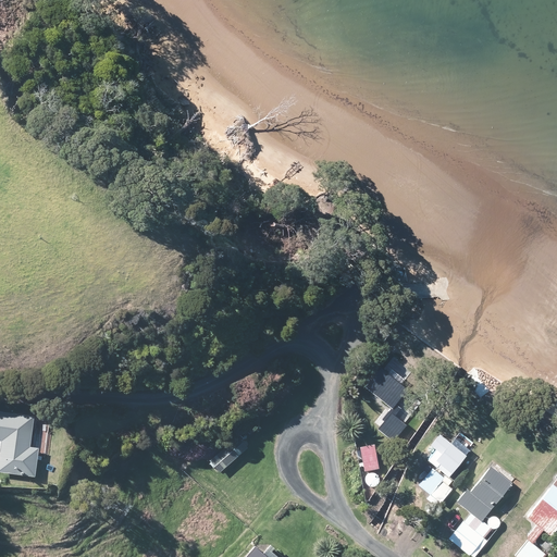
[(380,429),(394,441),(406,425),(395,417),(401,409),(396,405),(407,391),(374,366),(361,384),(390,406),(381,416),(386,420),(380,429)]
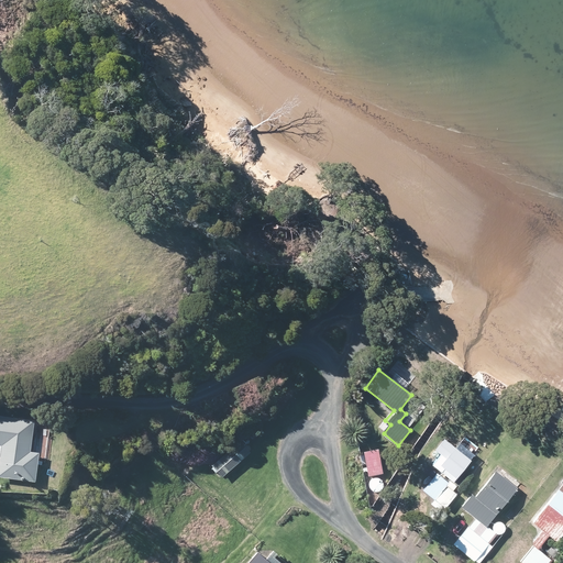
[(472,463),(444,440),(435,450),(442,455),(433,466),(455,484),(472,463)]
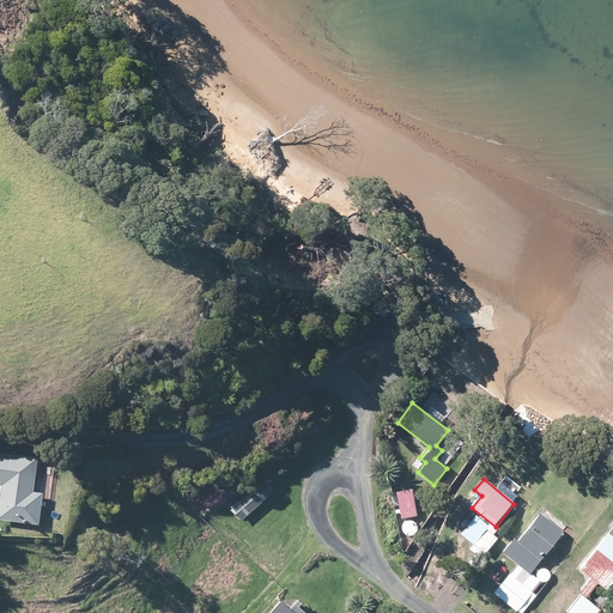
[(417,516),(412,491),(396,493),(402,520),(417,516)]
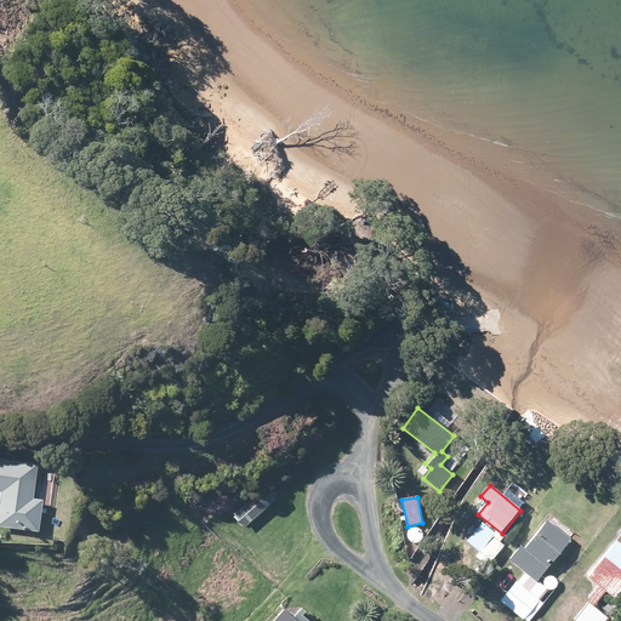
[(510,560),(524,573),(501,602),(523,620),(547,590),(537,580),(570,540),(548,522),(525,551),(520,547),(510,560)]
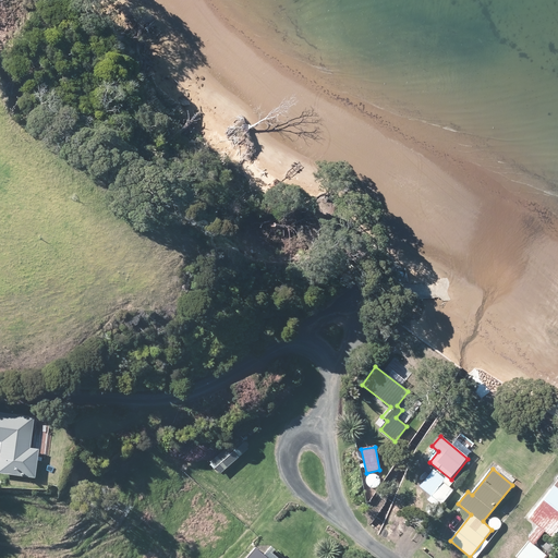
[(434,470),(420,487),(432,497),(446,480),(434,470)]
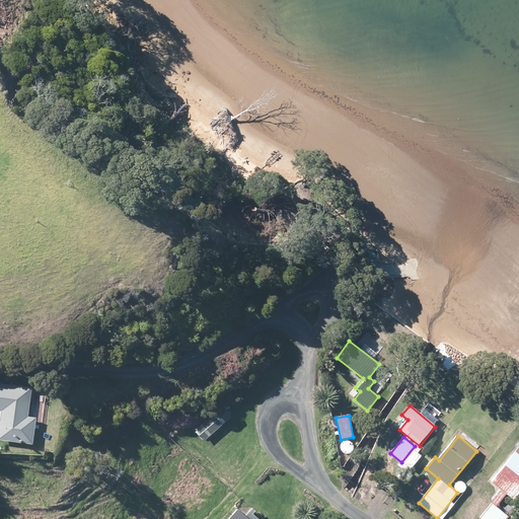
[(518,448),(493,480),(515,499),(518,493),(518,448)]
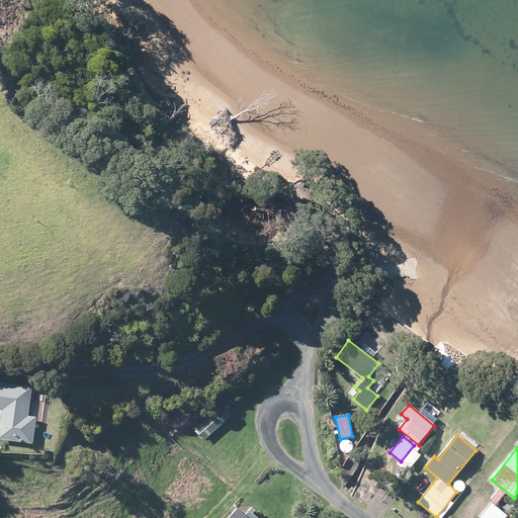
[(491,501),(479,516),(480,517),(505,517),(508,515),(491,501)]
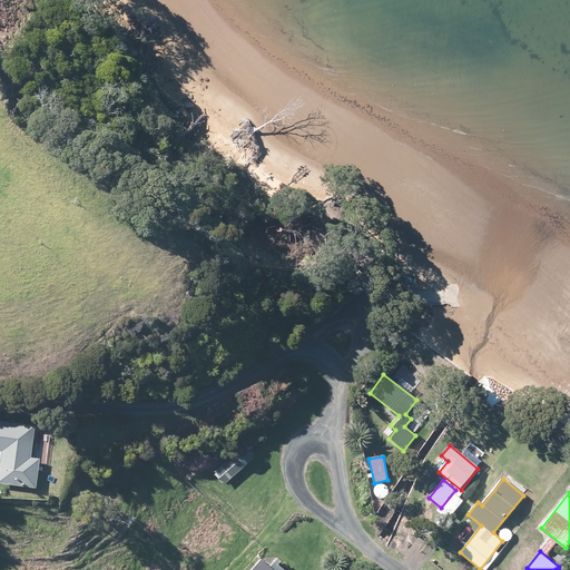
[(276,569),(263,558),(252,569),(276,569)]
